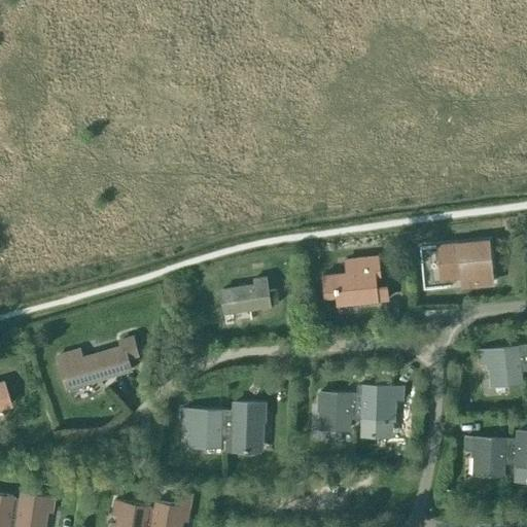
[(493,281),(489,240),(438,245),(442,276),(461,274),(462,284),(493,281)]
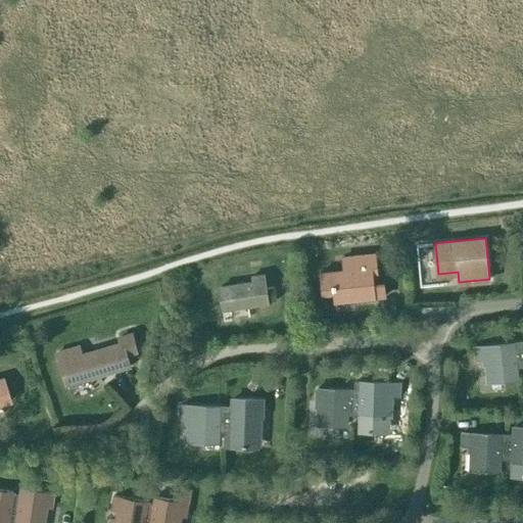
[(342,271),(332,272),(320,273),(322,296),(334,295),(335,301),(384,296),(383,281),(373,282),(371,268),(376,267),(374,251),(341,255),(342,271)]
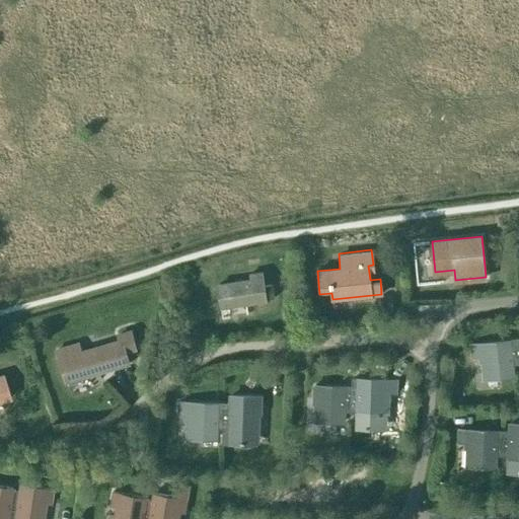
[(249,280),(218,285),(221,307),(266,300),(266,299),(274,298),(272,285),(264,286),(262,273),(249,275),(249,280)]
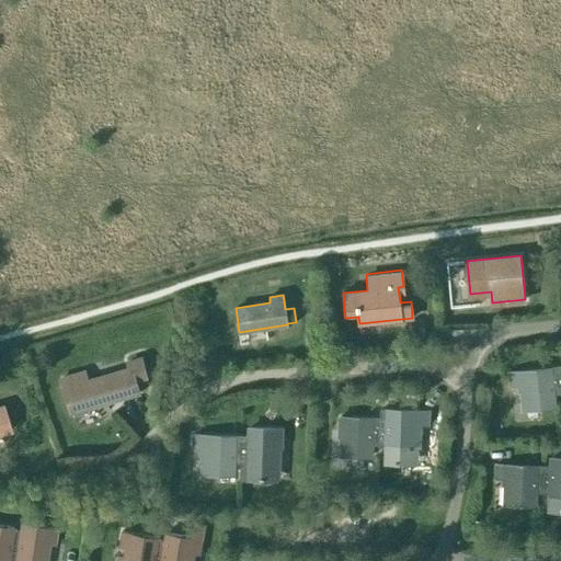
[(84,369),(60,376),(70,409),(71,412),(72,411),(73,415),(89,411),(88,407),(93,405),(139,392),(136,379),(147,377),(141,359),(127,364),(129,368),(88,380),(84,369)]
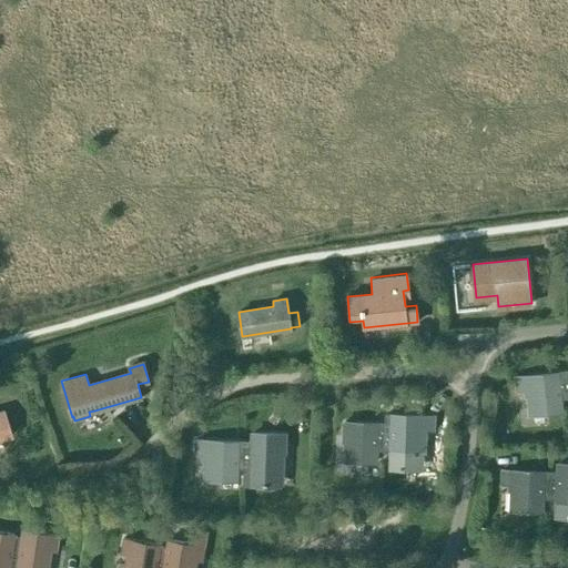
[(525,377),(516,378),(517,393),(530,392),(534,415),(561,412),(559,397),(567,396),(565,373),(525,377)]
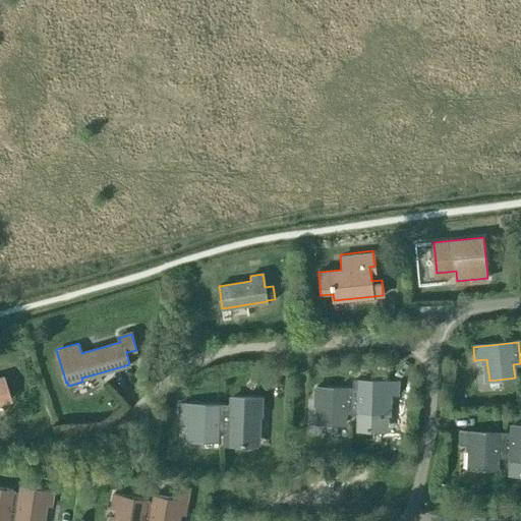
[(0,401),(9,399),(2,377),(0,377),(0,401)]
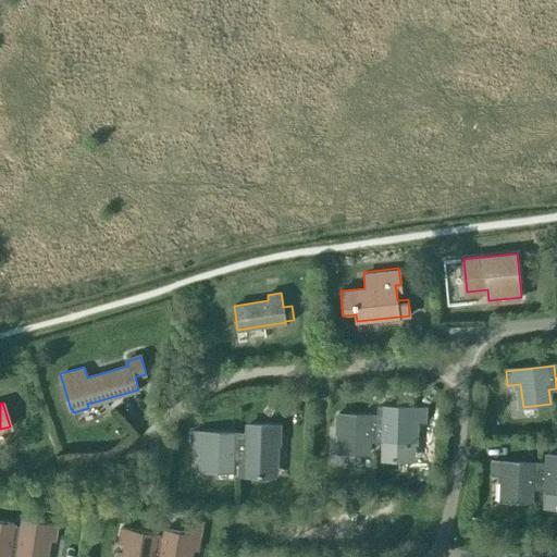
[(376,417),(375,440),(383,441),(383,445),(382,461),(416,462),(417,446),(418,446),(419,423),(426,423),(428,409),(416,409),(384,408),(384,417),(376,417)]
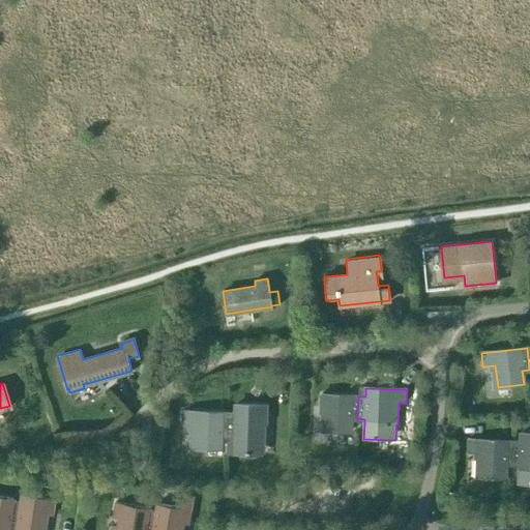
[(357,418),(358,396),(321,395),(320,408),(325,409),(324,431),(350,432),(350,418),(357,418)]
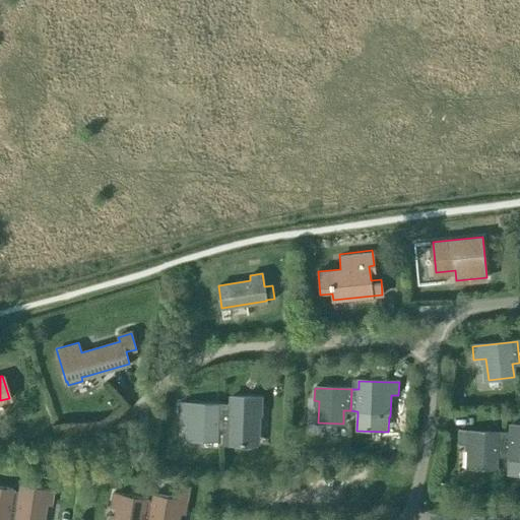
[(222,427),(222,444),(230,444),(231,432),(255,433),(256,410),(260,410),(261,398),(231,397),(231,405),(223,405),(222,427)]
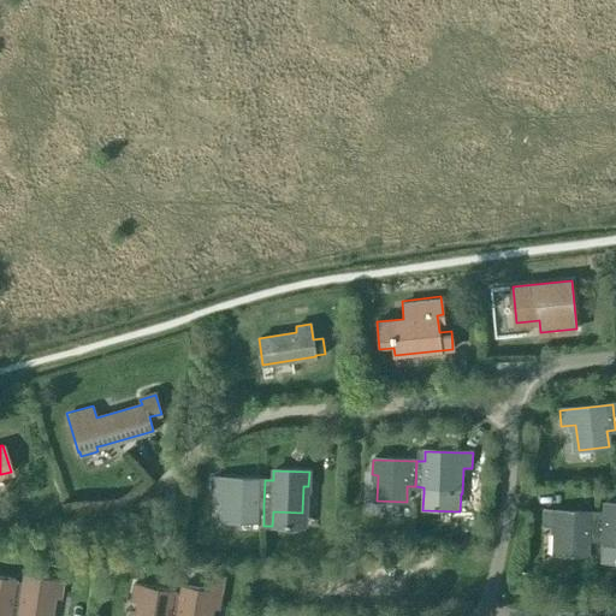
[(212,478),(211,493),(226,493),(225,520),(256,521),(256,505),(264,505),(265,480),(212,478)]
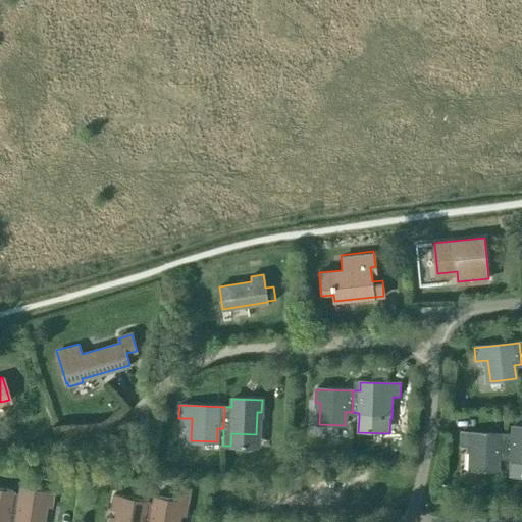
[(506,435),(505,457),(512,458),(511,462),(521,462),(521,426),(513,426),(512,435),(506,434),(506,435)]
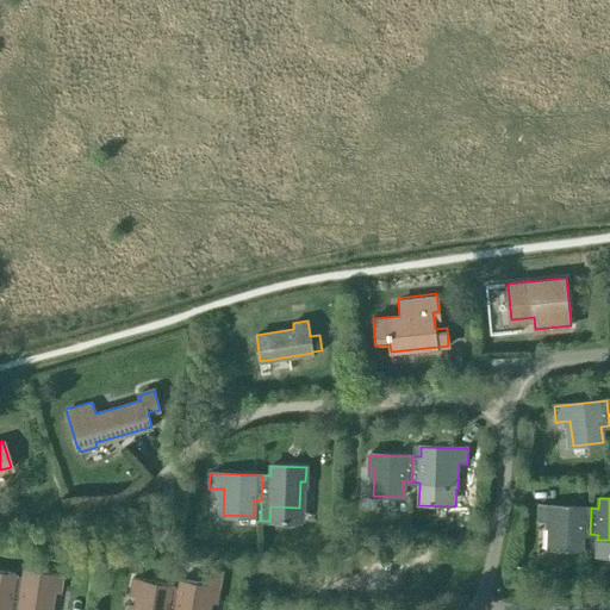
[(537,508),(537,522),(547,522),(552,522),(552,548),(582,549),(582,534),(590,534),(591,509),(547,508),(537,508)]
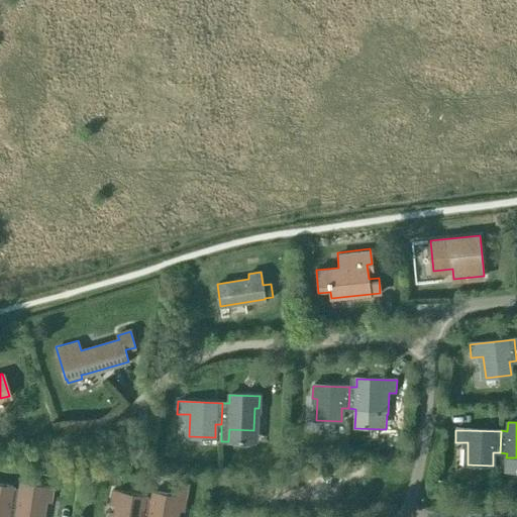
[(17,487),(12,487),(7,516),(8,516),(10,516),(38,516),(41,501),(49,502),(53,487),(18,482),(17,487)]
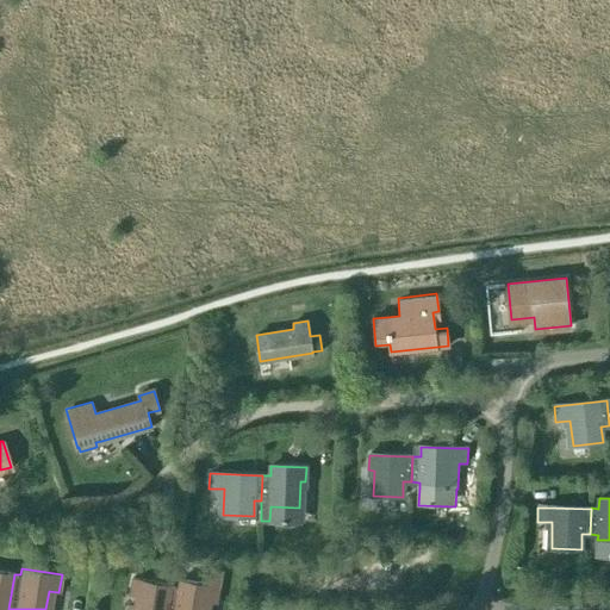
[(167,609),(205,609),(207,602),(217,603),(222,571),(211,568),(209,584),(179,579),(178,585),(173,585),(172,585),(167,609)]
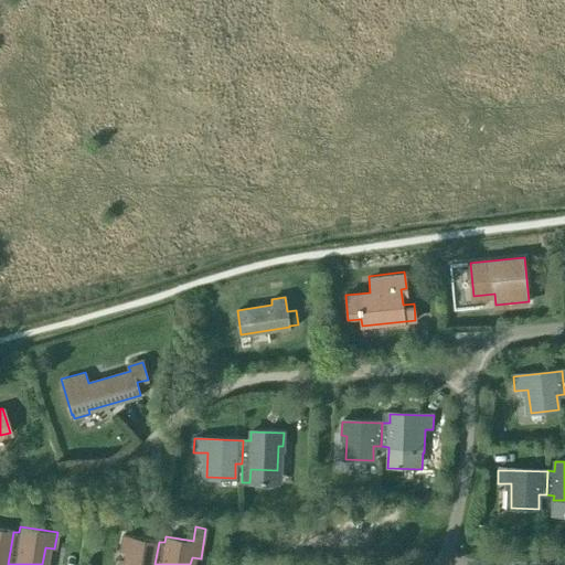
[(0,564),(8,564),(9,564),(8,564),(13,532),(13,531),(0,529),(0,564)]
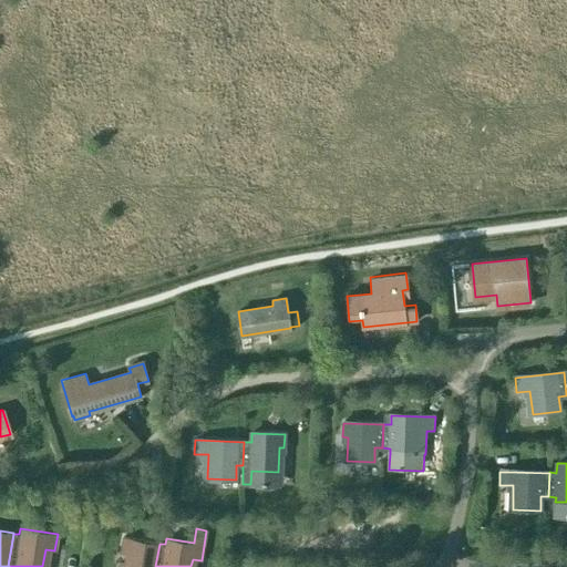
[(119,564),(117,566),(155,566),(160,544),(161,544),(161,543),(123,536),(121,554),(125,555),(130,555),(127,565),(124,565),(119,564)]
